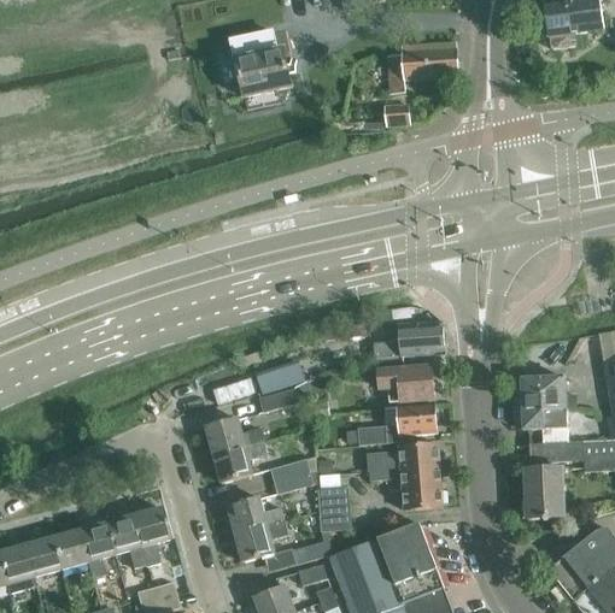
[(607,1),(607,0),(550,0),(543,1),(546,36),(549,36),(551,48),(574,45),(573,33),(602,29),(598,3),(607,1)]
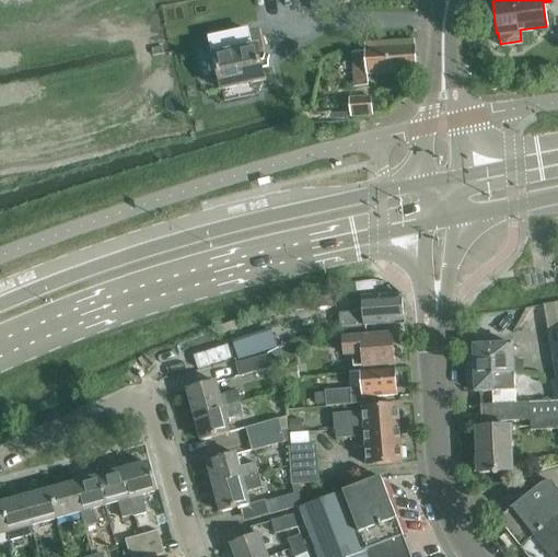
[(210,51),(219,90),(266,79),(257,42),(251,43),(248,34),(232,37),(233,46),(210,51)]
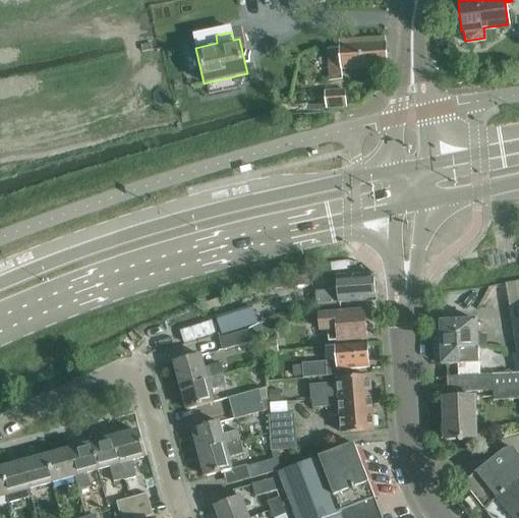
[(337,39),(338,46),(326,47),(328,79),(341,78),(340,68),(386,64),(384,36),(337,39)]
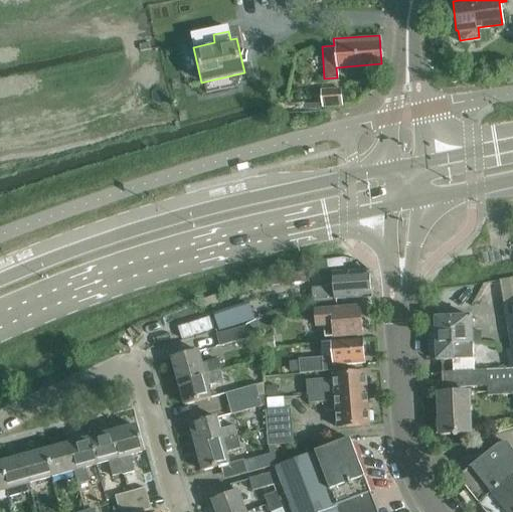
[(147,41),(137,42),(139,50),(148,48),(147,41)]
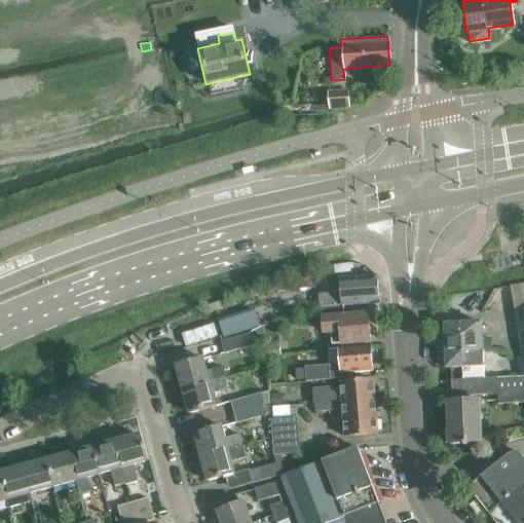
[(326,90),(327,107),(347,106),(346,89),(326,90)]
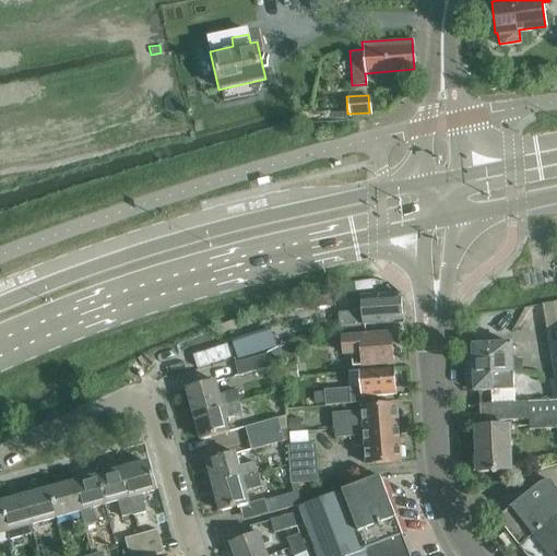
[(400,292),(363,295),(364,309),(339,310),(340,324),(341,324),(363,322),(402,320),(400,292)]
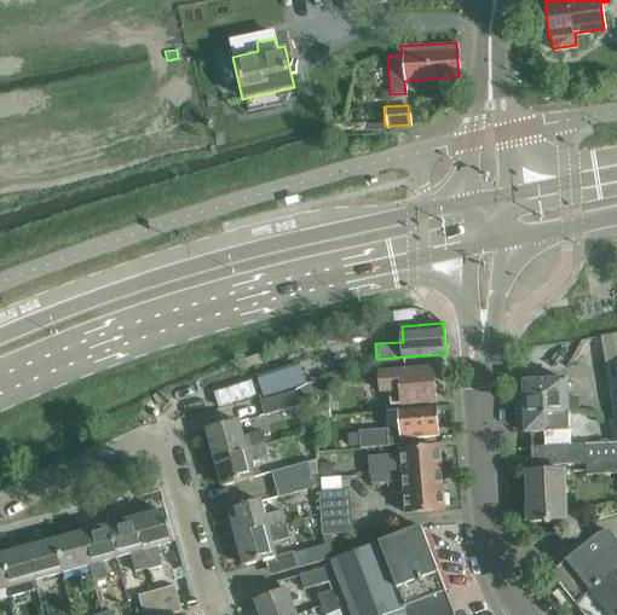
[(310,355),(315,375),(335,370),(332,350),(310,355)]
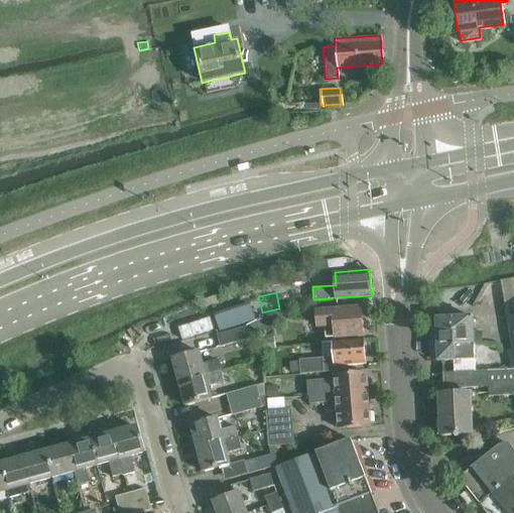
[(335,297),(314,299),(315,314),(320,314),(320,319),(324,319),(325,336),(362,333),(360,307),(336,309),(335,297)]
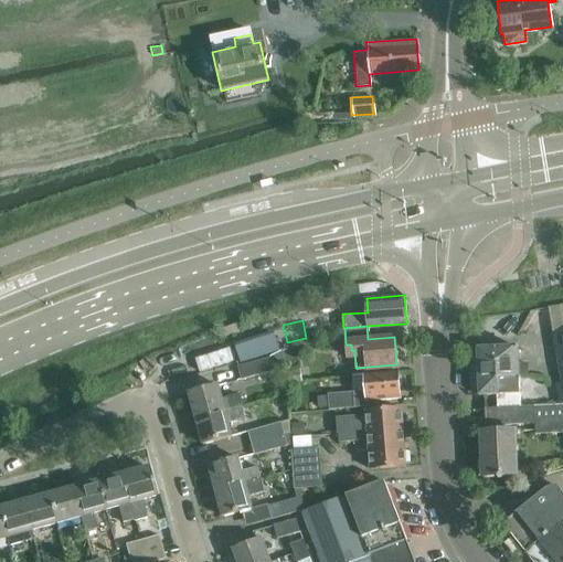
[(534,391),(531,404),(562,401),(562,328),(551,331),(562,389),(537,390),(534,391)]
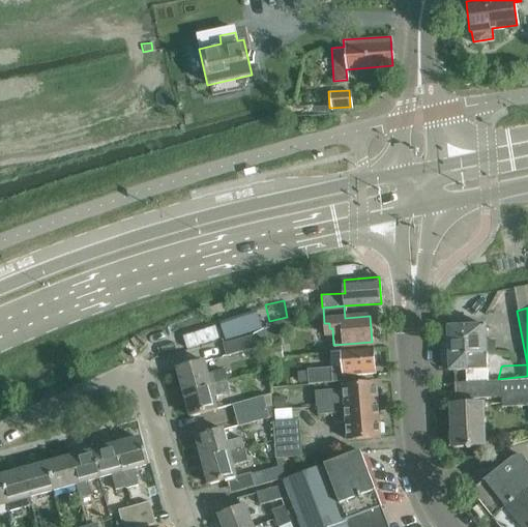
[(257,341),(266,339),(260,309),(220,318),(224,335),(254,328),(257,341)]
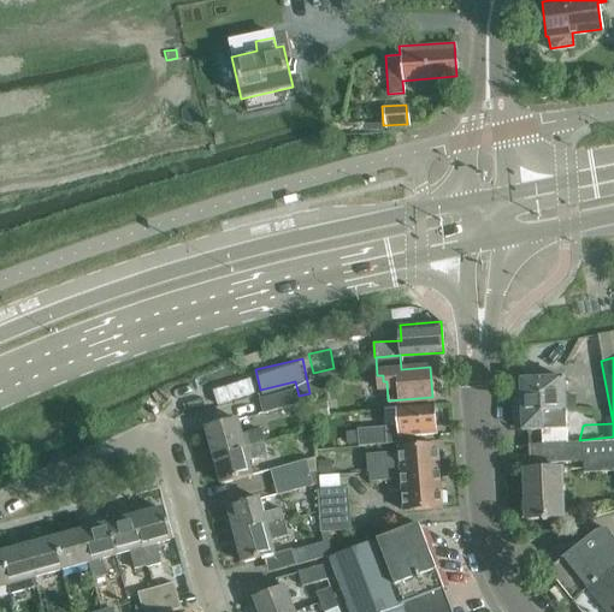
[(519,378),(521,428),(565,427),(562,376),(519,378)]
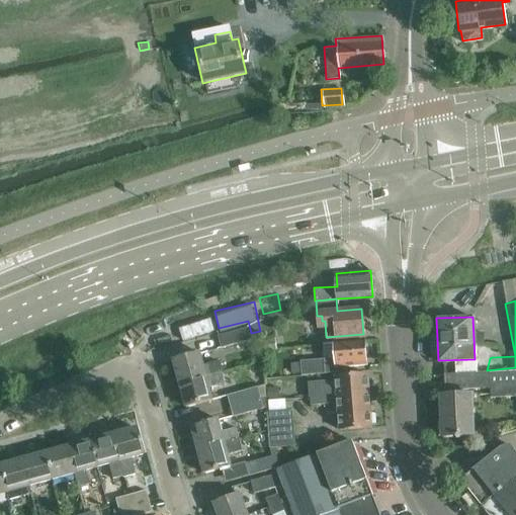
[(249,338),(246,326),(217,334),(220,346),(249,338)]
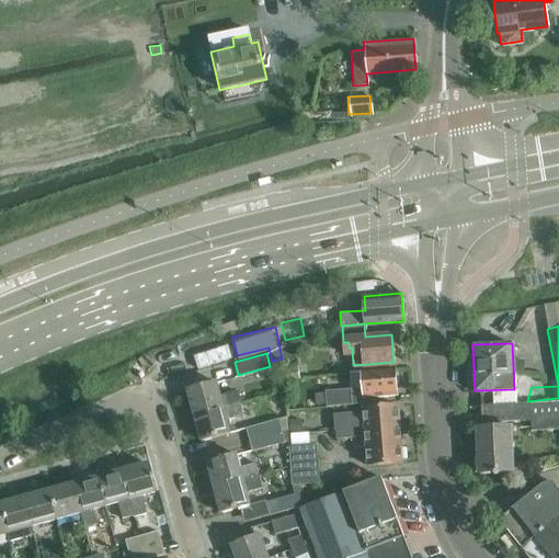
[(324,390),(324,401),(326,405),(364,401),(363,396),(396,393),(394,367),(348,371),(349,372),(350,387),(323,388),(324,390)]
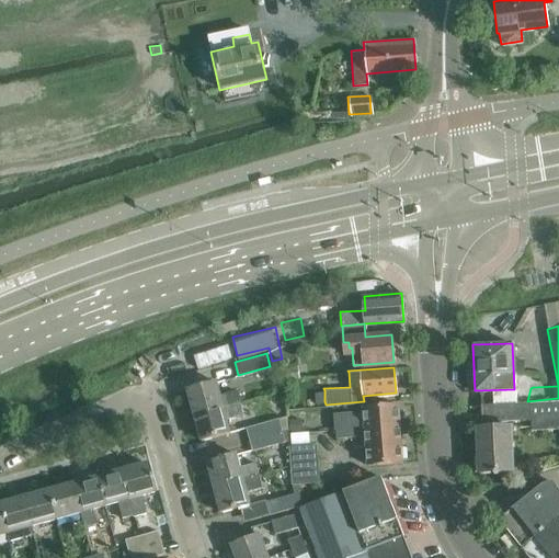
[(186,388),(193,413),(230,403),(230,405),(239,401),(236,390),(219,395),(215,380),(186,388)]
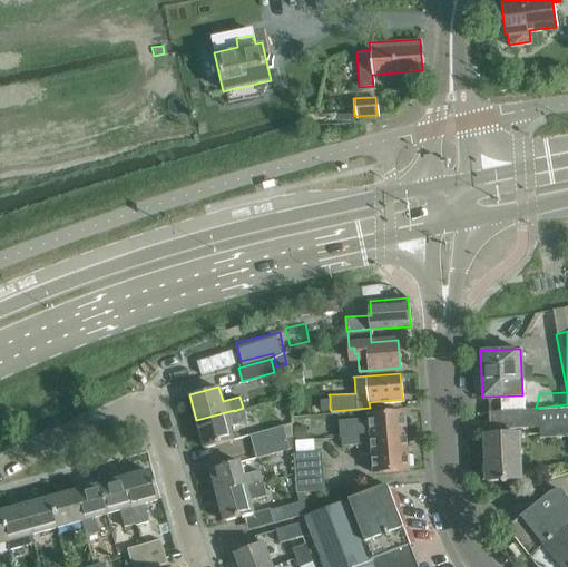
[(320,409),(330,408),(330,397),(320,398),(320,409)]
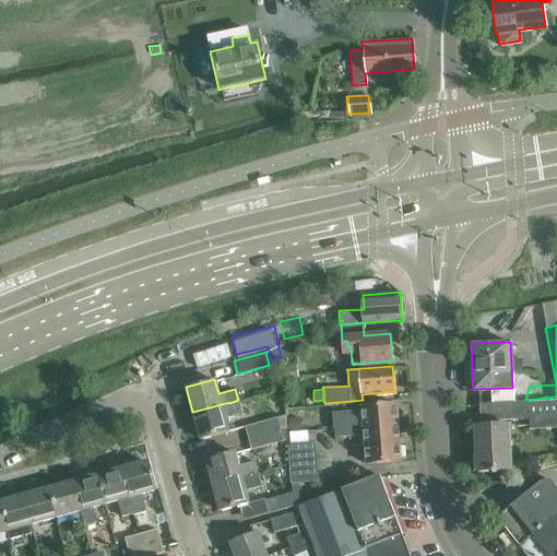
[(477,402),(478,418),(528,416),(528,427),(556,425),(556,398),(525,400),(477,402)]
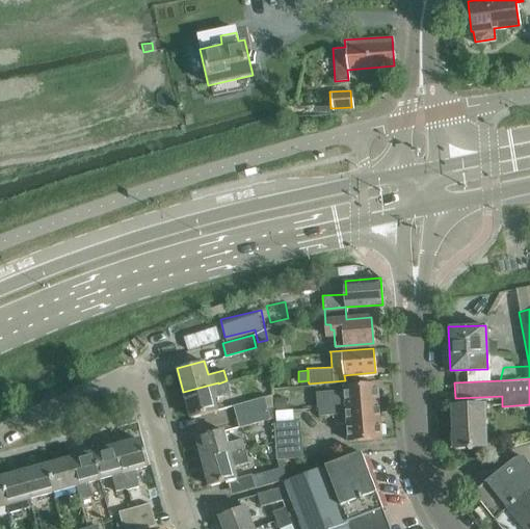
[(218,382),(183,392),(189,417),(217,408),(214,396),(230,392),(227,380),(218,384),(218,382)]
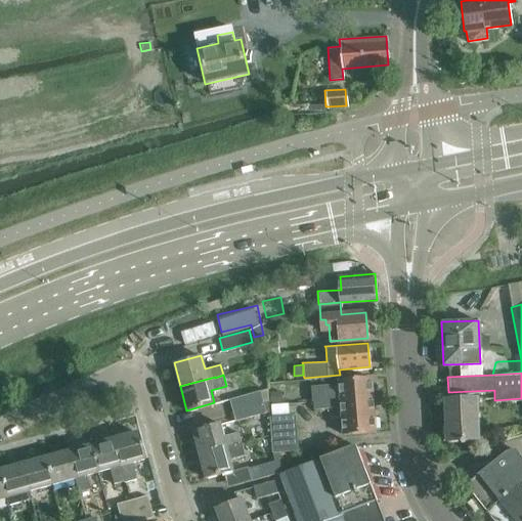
[(334,398),(335,406),(373,403),(371,377),(338,380),(338,387),(332,388),(332,383),(310,385),(311,400),(312,400),(313,407),(328,406),(327,398),(334,398)]
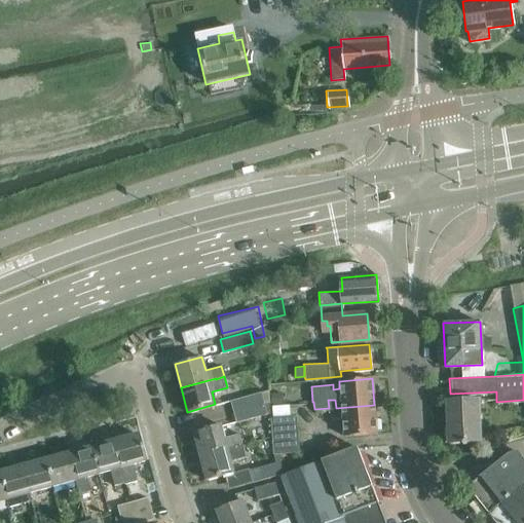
[(283,402),(282,384),(269,385),(270,403),(283,402)]
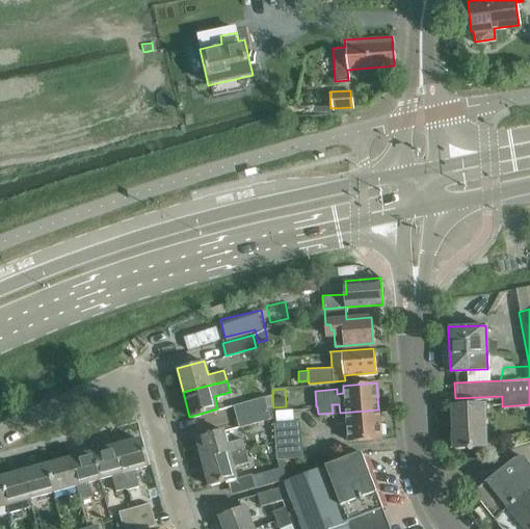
[(236,415),(265,406),(272,404),(272,393),(233,404),(236,415)]
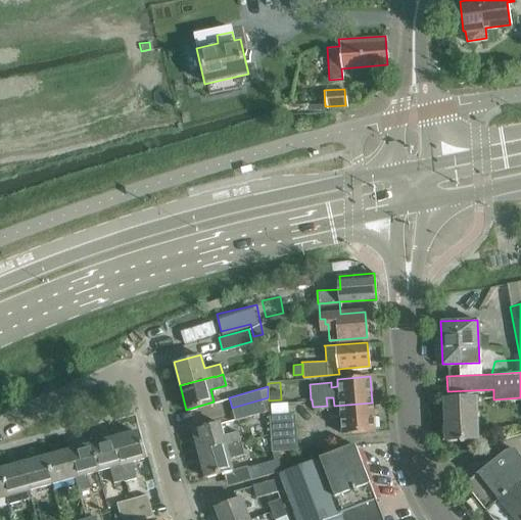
[(474,396),(447,397),(444,397),(445,439),(476,438),(474,396)]
